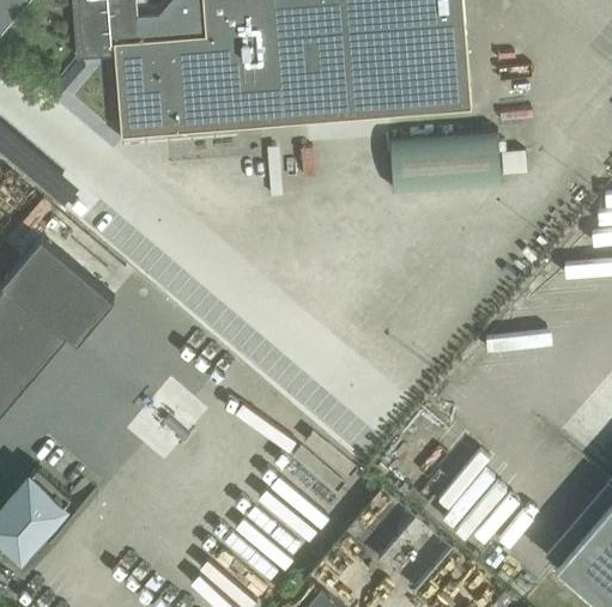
[(0,0),(0,37),(2,38),(34,0),(73,0),(79,61),(114,59),(121,139),(165,135),(473,110),(464,0),(0,0)]
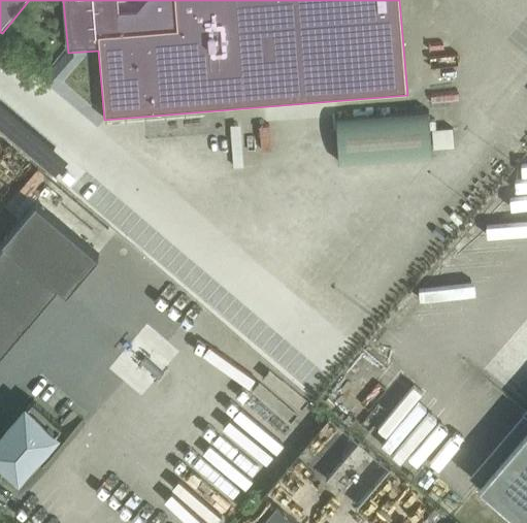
[(429,115),(337,122),(340,166),(432,159),(429,115)]
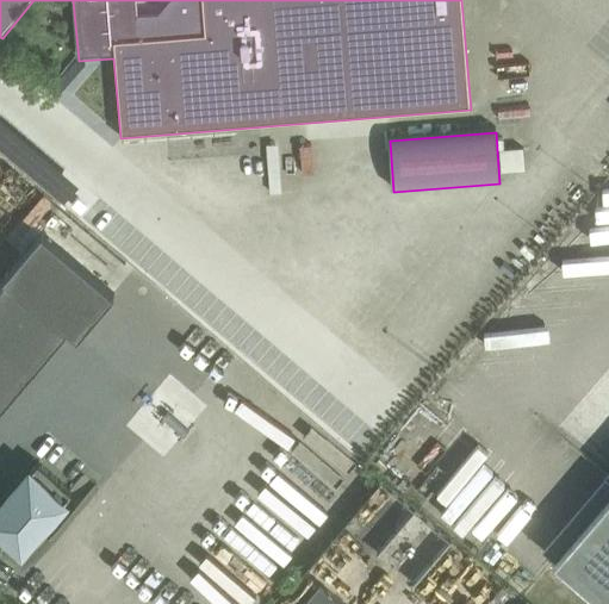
[(5,280),(0,286),(0,411),(67,334),(78,342),(115,299),(43,237),(5,280)]
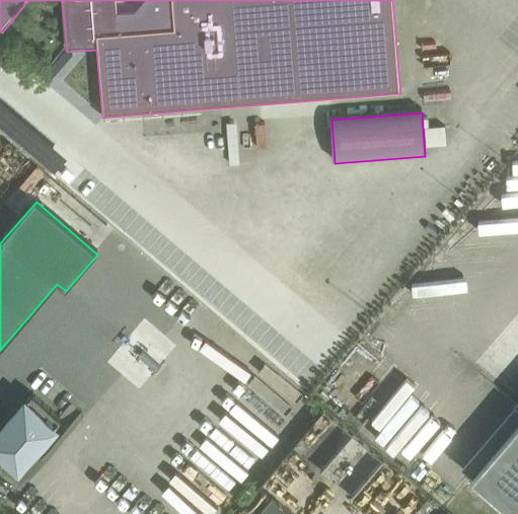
[(384,376),(349,428),(364,439),(372,428),(387,438),(400,419),(404,422),(420,400),(384,376)]
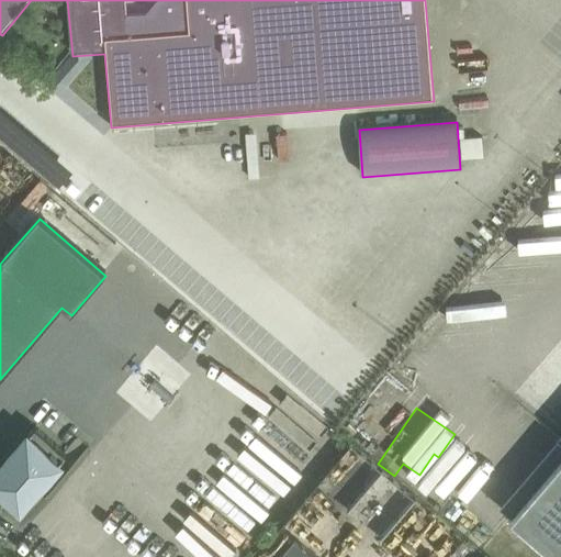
[(67,456),(36,430),(0,472),(0,498),(10,507),(13,502),(21,510),(67,456)]
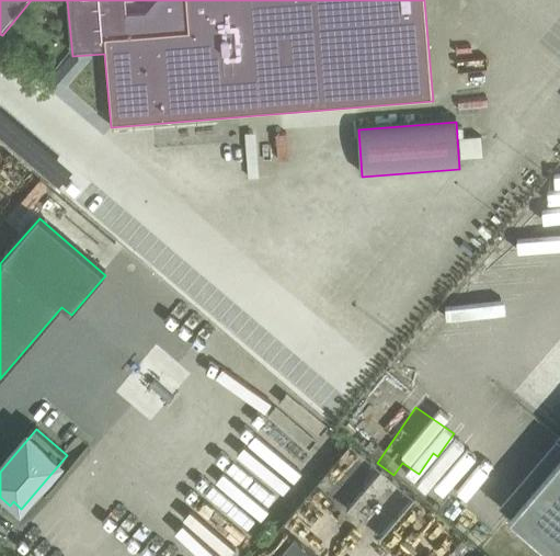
[(559,461),(512,518),(556,555),(559,555),(559,461)]
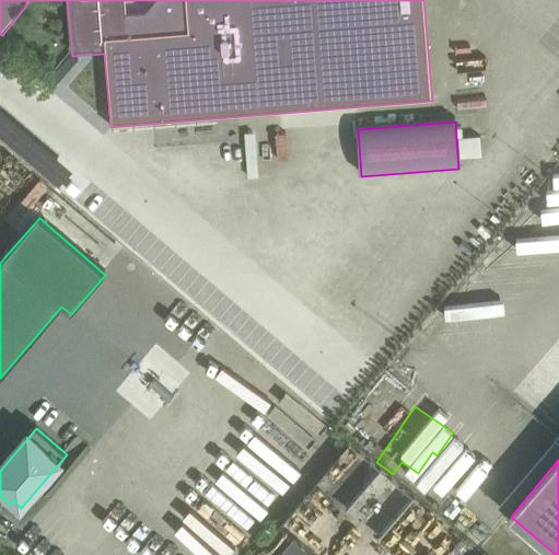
[(351,470),(328,476),(334,493),(356,486),(351,470)]
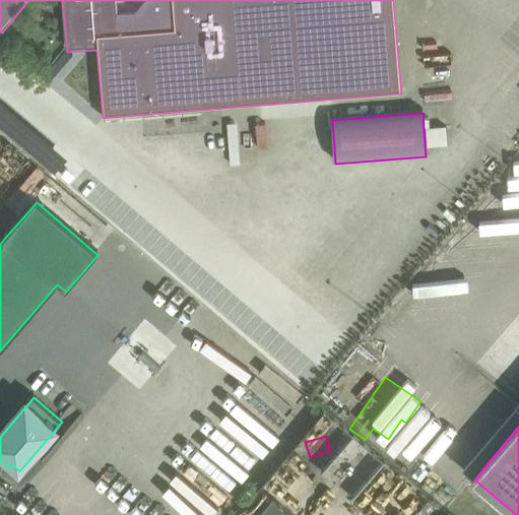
[(286,514),(279,508),(273,503),(263,514),(286,514)]
